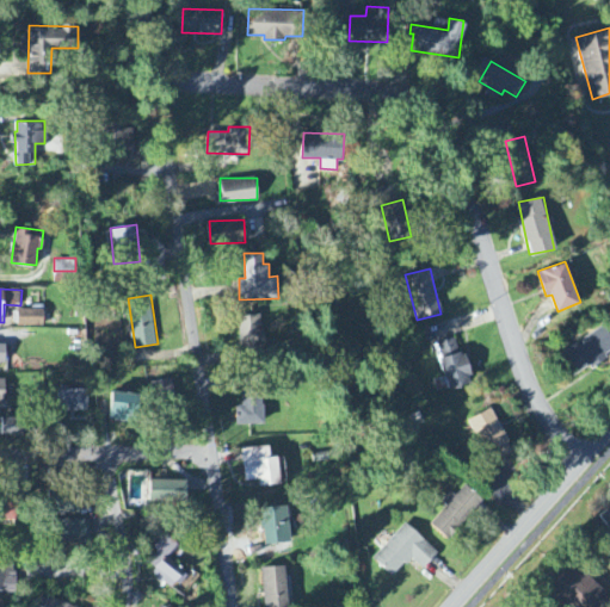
[(18,324),(44,324),(44,308),(19,308),(18,324)]
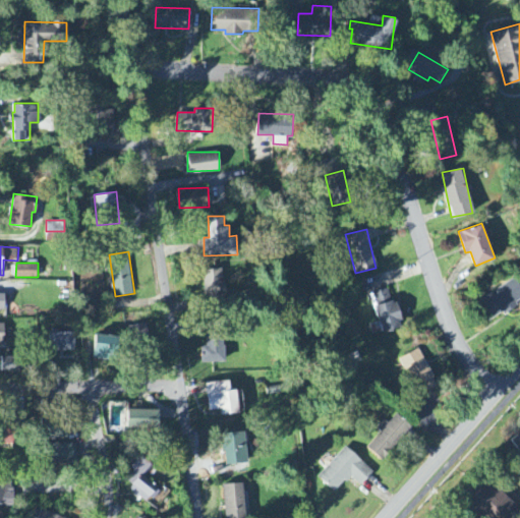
[(204,269),(207,300),(226,299),(223,268),(204,269)]
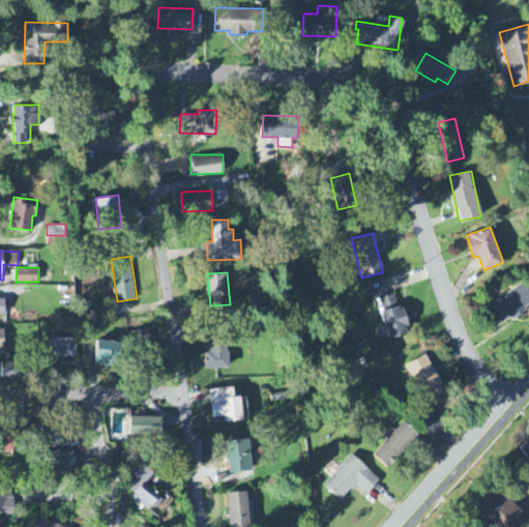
[(528,290),(524,283),(488,305),(499,324),(528,304),(528,290)]
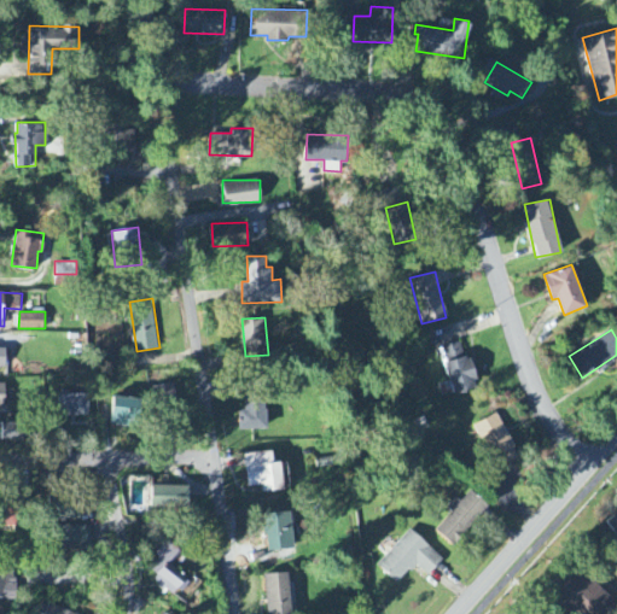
[(465,339),(442,345),(453,392),(476,386),(465,339)]
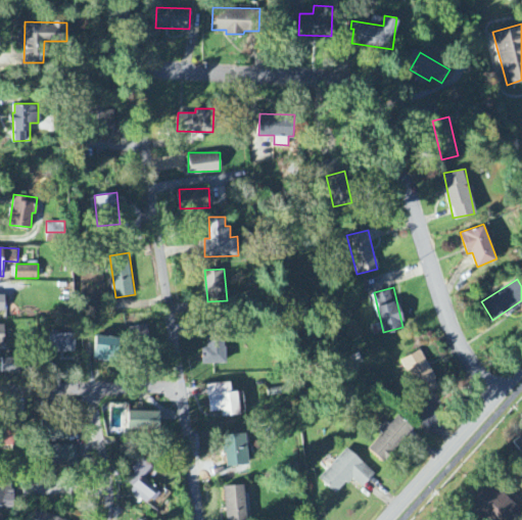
[(139,325),(140,340),(150,339),(149,324),(139,325)]
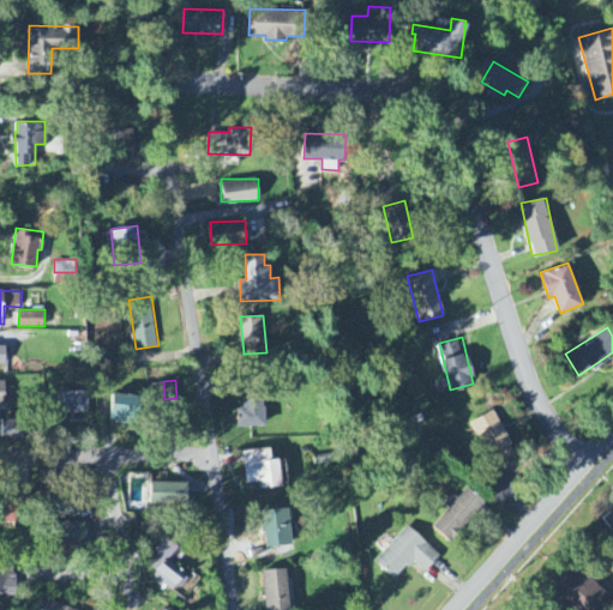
[(265,426),(265,386),(245,386),(245,406),(239,406),(238,426),(265,426)]
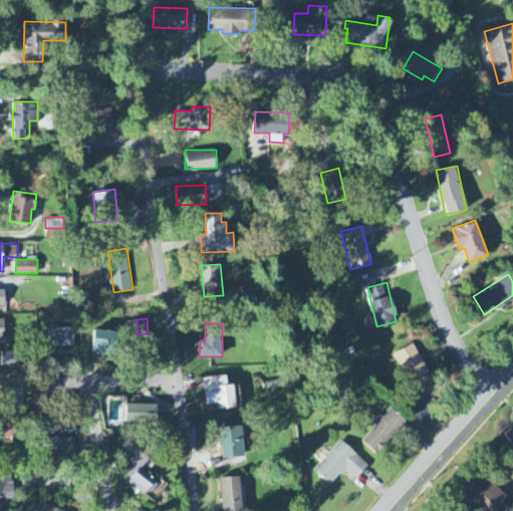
[(73,325),(45,326),(46,345),(73,344),(73,325)]
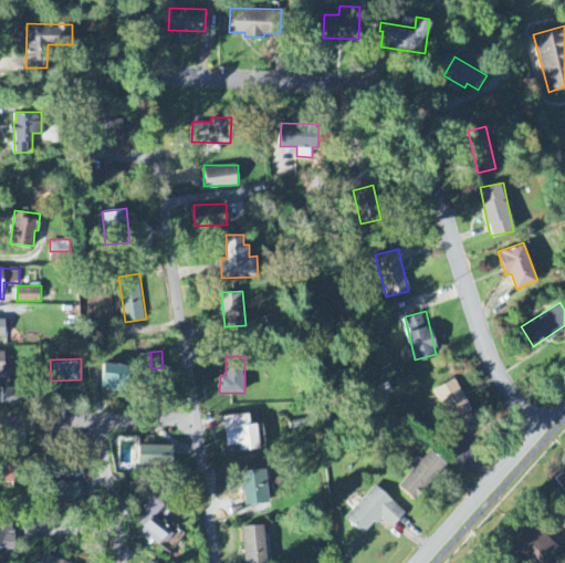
[(101,388),(125,392),(128,365),(104,362),(101,388)]
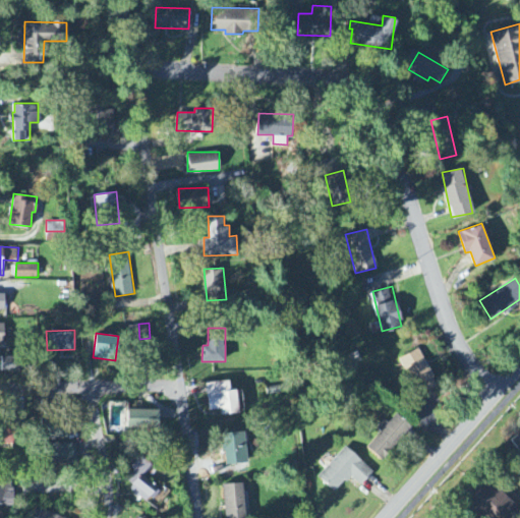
[(435,377),(419,347),(400,357),(415,387),(435,377)]
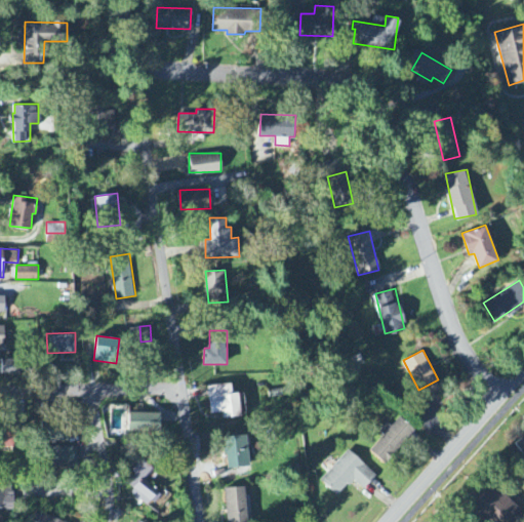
[(0,373),(21,373),(21,359),(0,359),(0,373)]
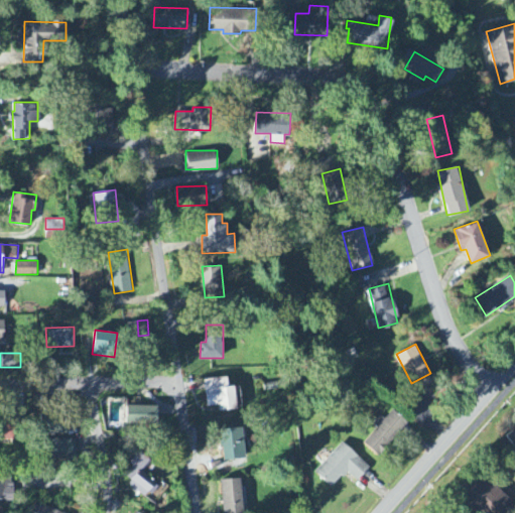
[(219,411),(237,408),(234,385),(229,386),(227,376),(204,379),(208,406),(218,404),(219,411)]
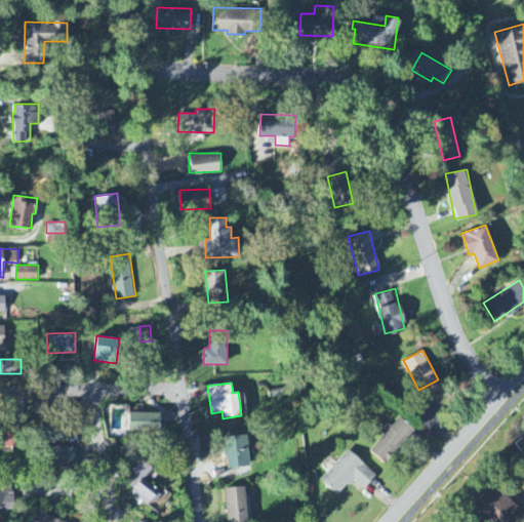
[(161,412),(129,411),(129,430),(161,430),(161,412)]
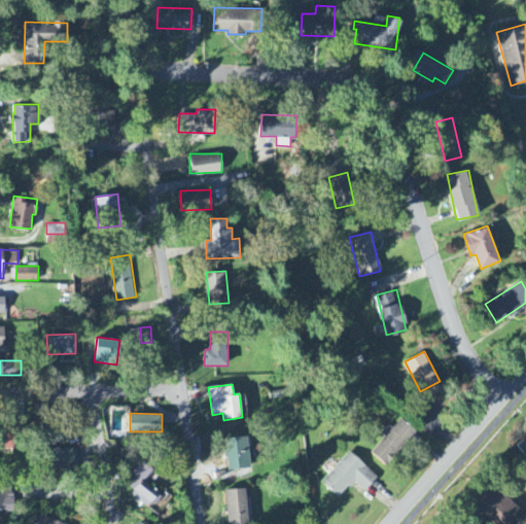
[(384,433),(386,435),(372,451),(387,464),(417,431),(400,416),(384,433)]
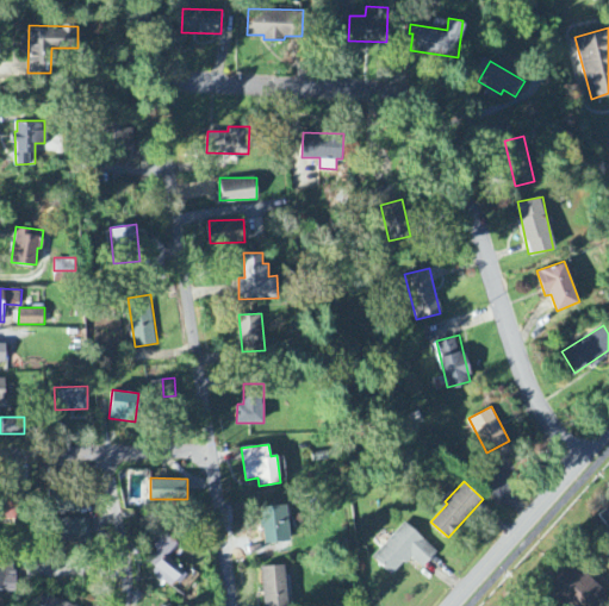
[(0,519),(17,520),(17,503),(0,501),(0,519)]
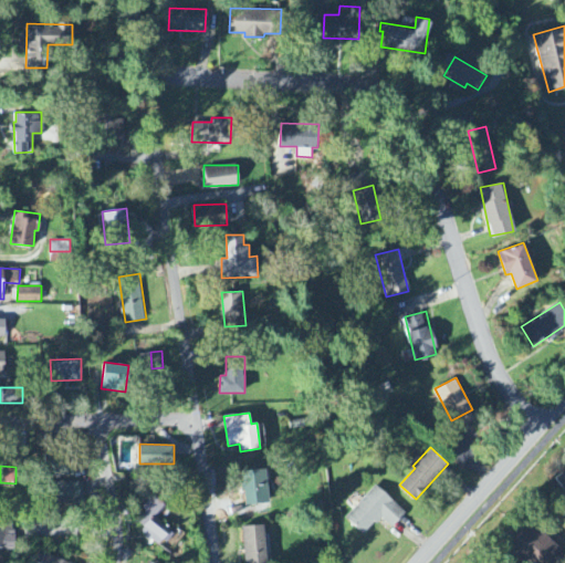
[(269,503),(267,469),(242,470),(244,503),(269,503)]
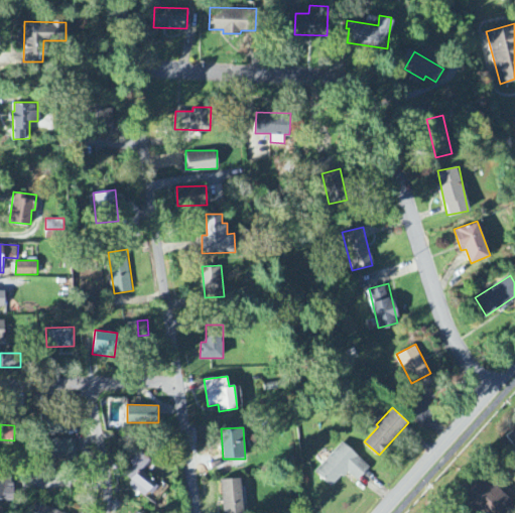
[(42,437),(42,457),(75,457),(75,437),(42,437)]
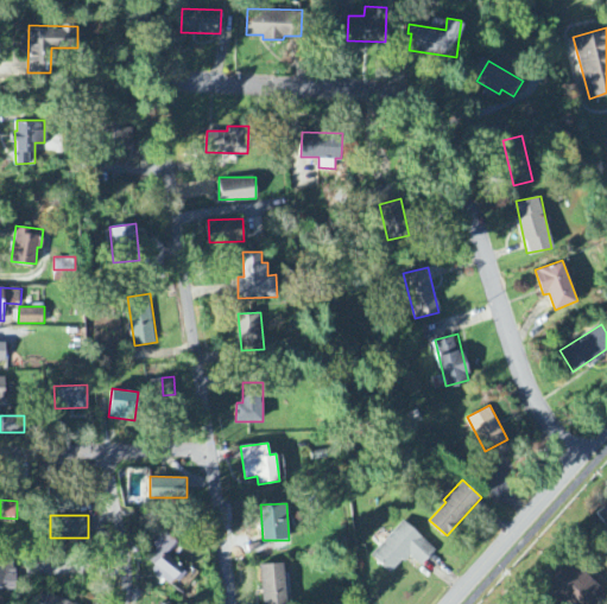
[(372,554),(392,573),(410,554),(422,565),(436,550),(404,519),(372,554)]
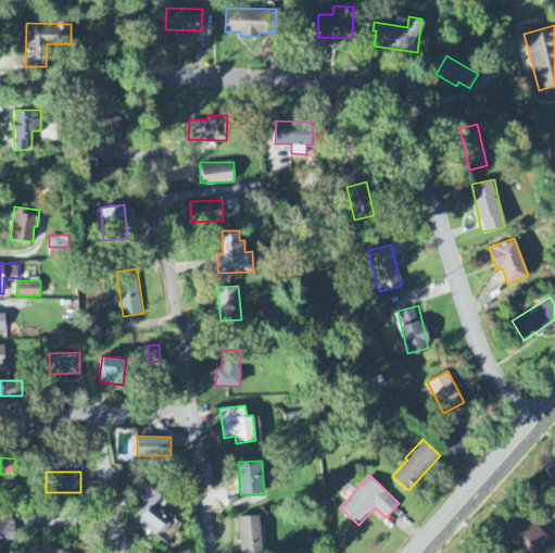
[(162,494),(150,486),(140,499),(143,501),(133,515),(159,536),(171,520),(152,507),(162,494)]
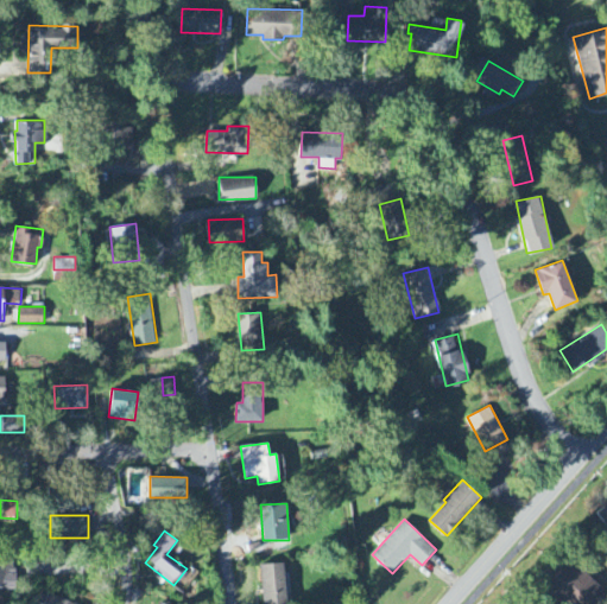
[(0,587),(16,587),(17,558),(0,557),(0,587)]
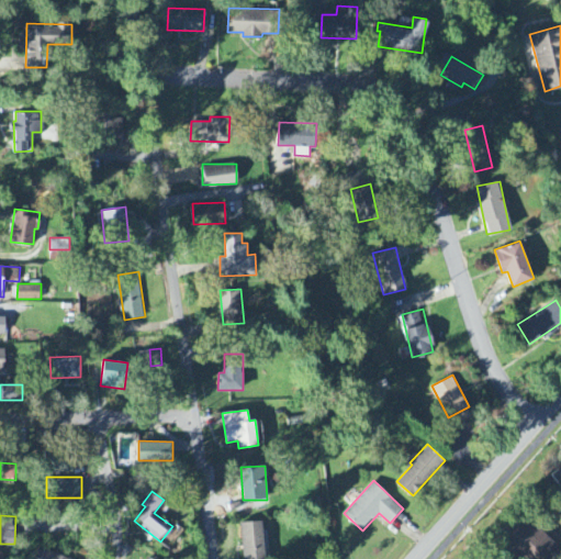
[(526,558),(551,558),(560,550),(560,548),(526,516),(504,539),(526,558)]
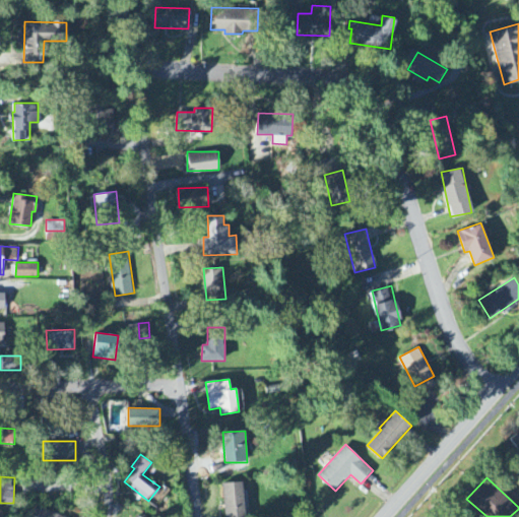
[(244,516),(244,481),(223,482),(224,516),(244,516)]
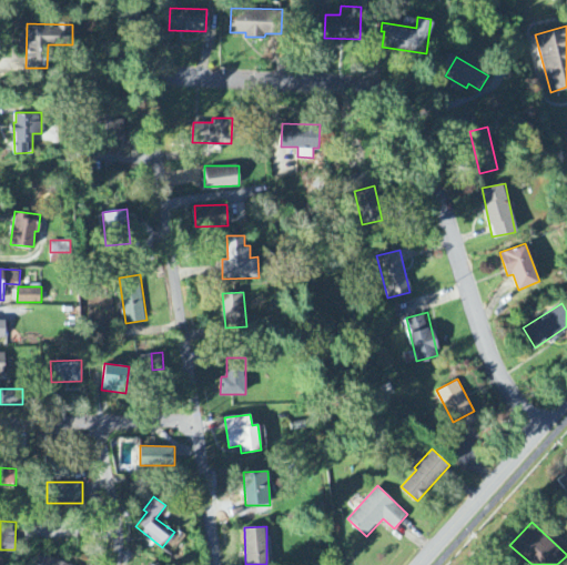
[(76,564),(40,553),(36,564),(76,564)]
